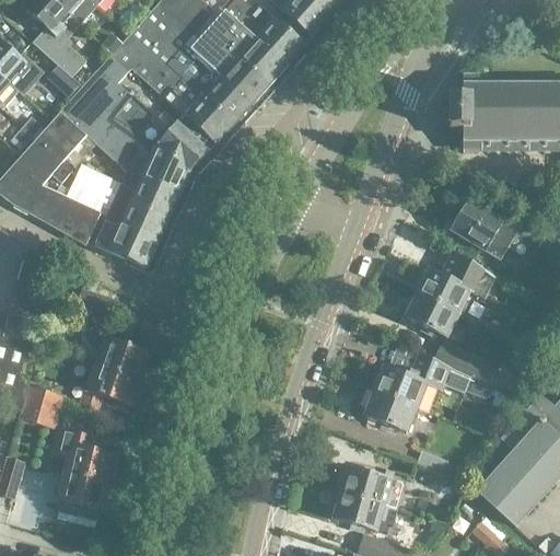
[(80,23),(54,0),(30,0),(24,7),(46,26),(32,42),(58,65),(71,77),(86,60),(65,41),(80,23)]
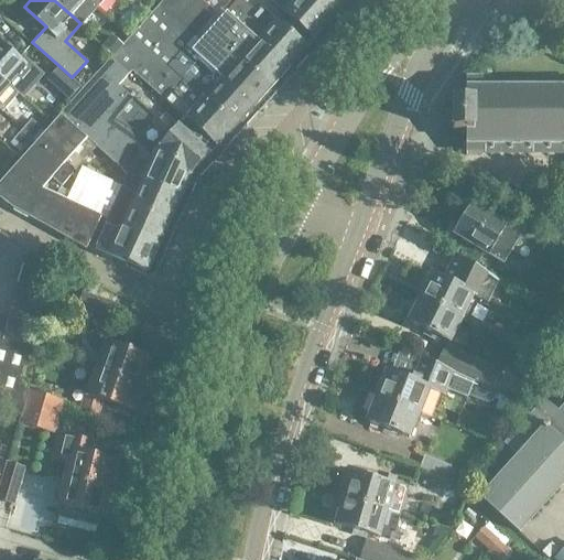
[(54,0),(80,23),(82,24),(97,6),(90,0),(54,0)]
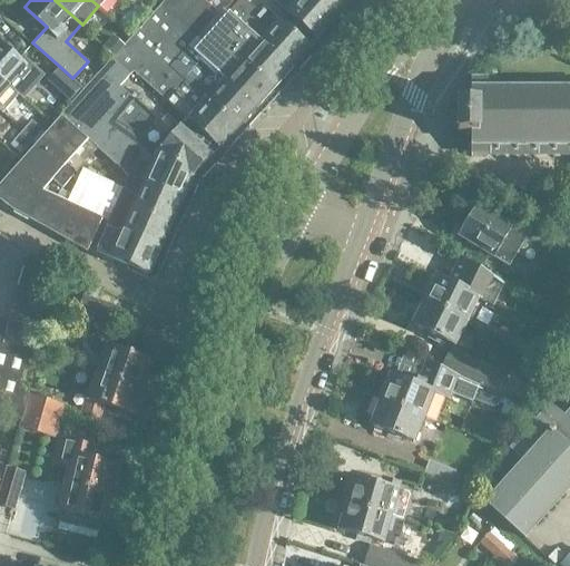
[(170,66),(188,46),(206,26),(224,7),(223,6),(217,11),(205,0),(161,0),(134,32),(128,39),(111,57),(129,74),(134,68),(185,116),(182,120),(214,148),(217,145),(217,146),(236,125),(206,98),(203,95),(170,66)]
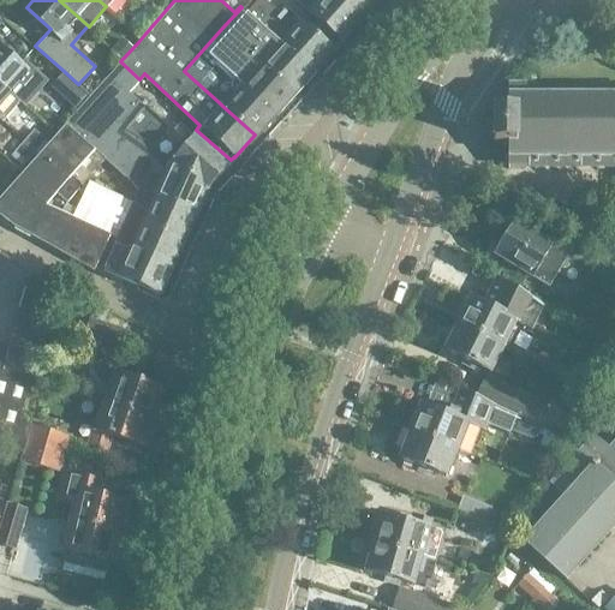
[(248,10),(246,11),(257,21),(312,71),(333,48),(279,0),(274,6),(267,0),(245,0),(242,5),(248,10)]
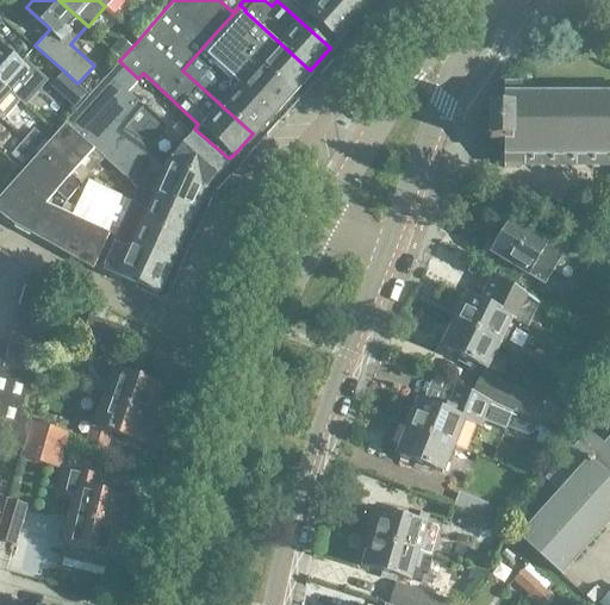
[(294,0),(303,7),(338,41),(358,18),(337,0),(294,0)]
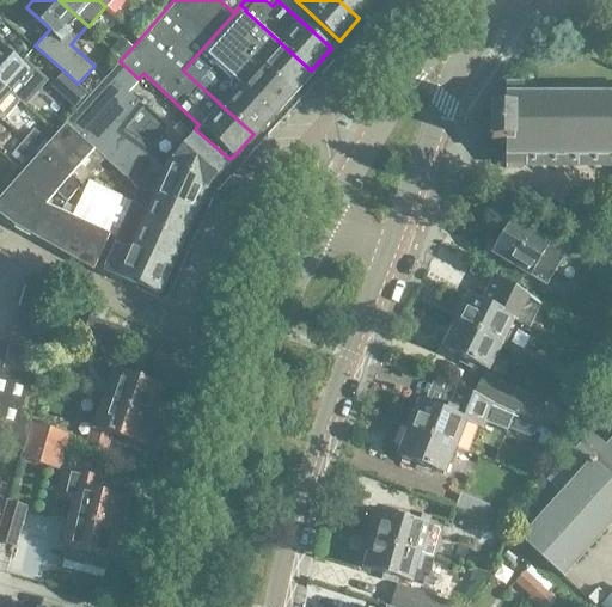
[(338,0),(359,18),(374,0),(338,0)]
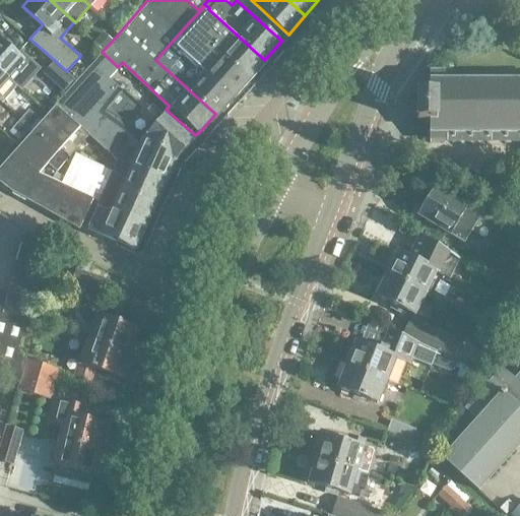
[(264,60),(217,17),(208,9),(208,10),(204,6),(188,23),(218,51),(248,78),(264,60)]
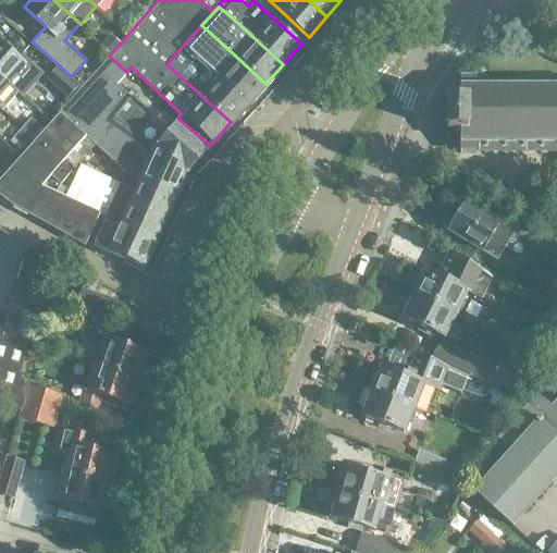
[(234,54),(201,25),(184,45),(198,57),(248,102),(265,84),(234,54)]
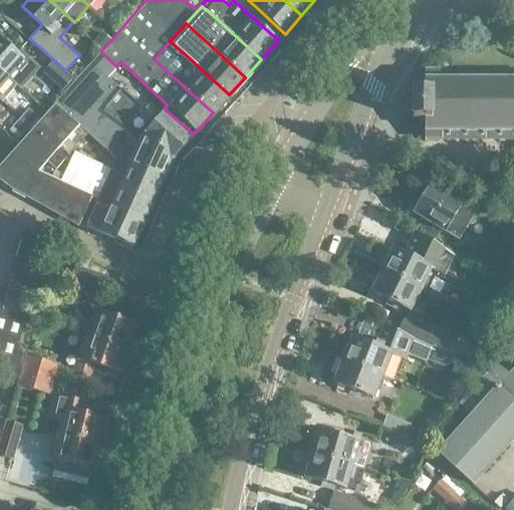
[(0,68),(8,75),(15,67),(20,71),(27,63),(6,44),(10,40),(0,31),(0,68)]
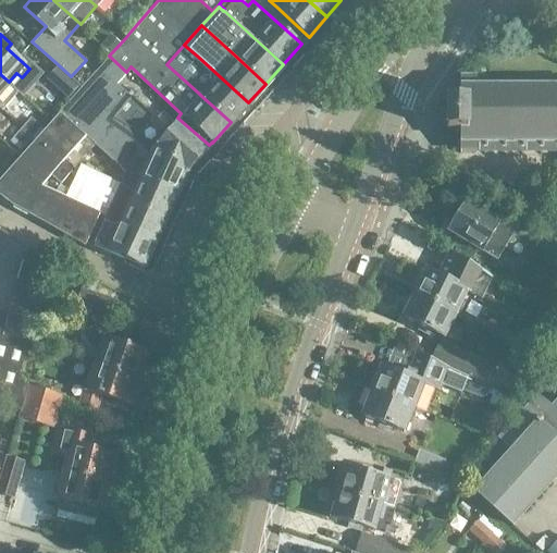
[(248,102),(198,57),(184,45),(166,64),(198,93),(231,122),(248,102)]
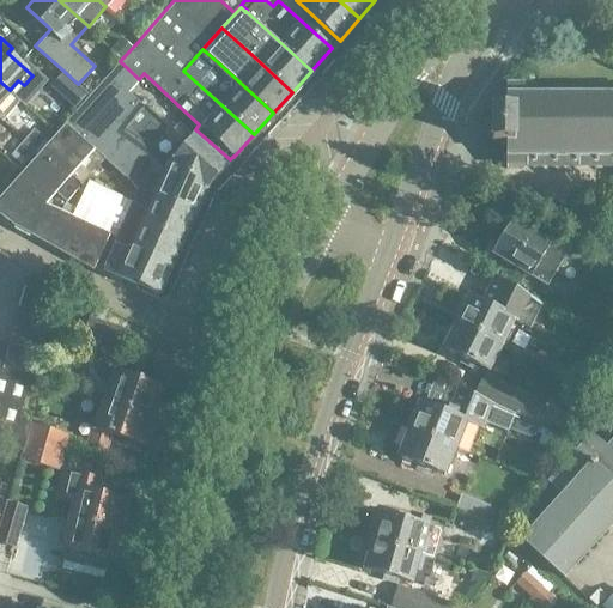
[(139,79),(120,61),(66,121),(104,154),(139,186),(195,212),(206,187),(226,165),(225,164),(230,159),(195,129),(190,134),(171,117),(165,123),(129,89),(139,79)]
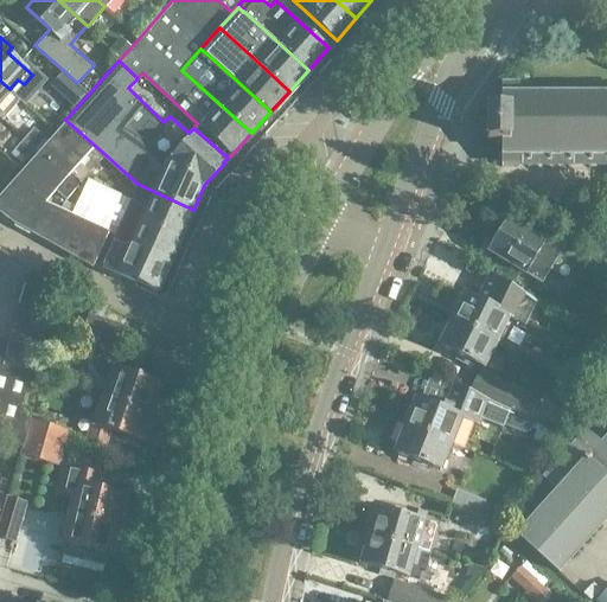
[(85,91),(77,83),(63,70),(50,83),(74,106),(85,91)]
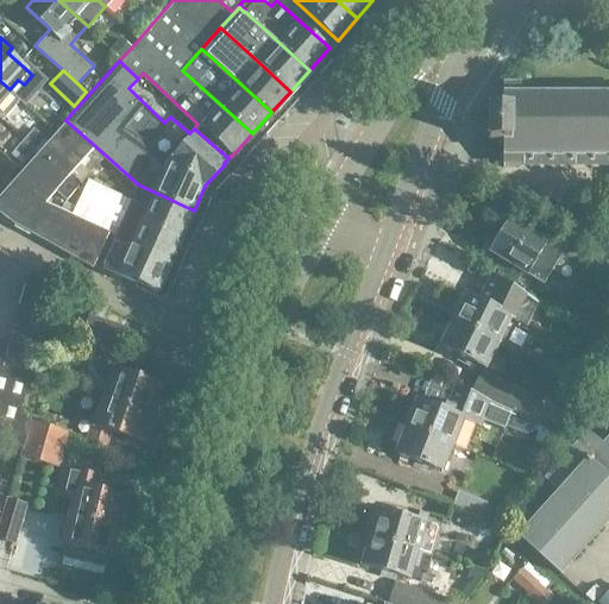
[(10,89),(0,81),(0,111),(6,105),(0,100),(10,89)]
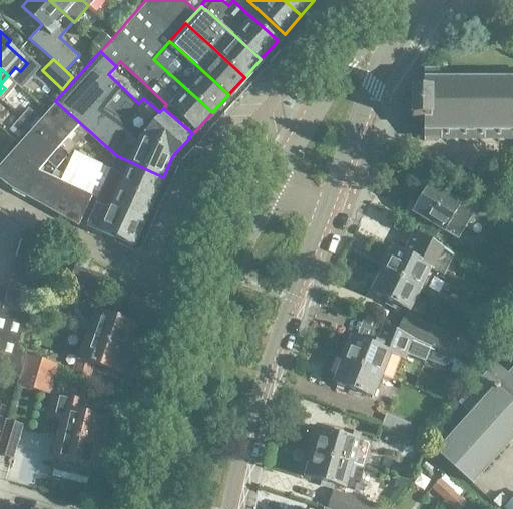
[(438,69),(424,69),(424,79),(411,79),(412,89),(412,93),(406,95),(404,98),(402,101),(402,104),(402,107),(403,109),(406,111),(408,112),(412,113),(412,128),(424,129),(424,138),(438,138),(438,135),(512,135),(512,71),(438,72),(438,69)]
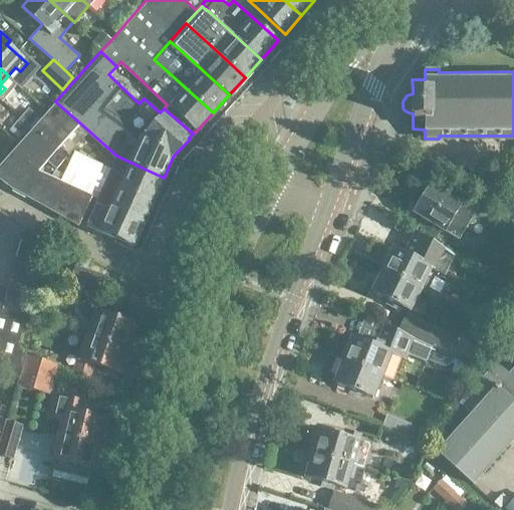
[(57,148),(60,145),(68,152),(87,130),(55,101),(36,122),(36,123),(0,164),(0,178),(13,188),(56,212),(78,225),(80,220),(92,195),(50,175),(39,170),(57,148)]
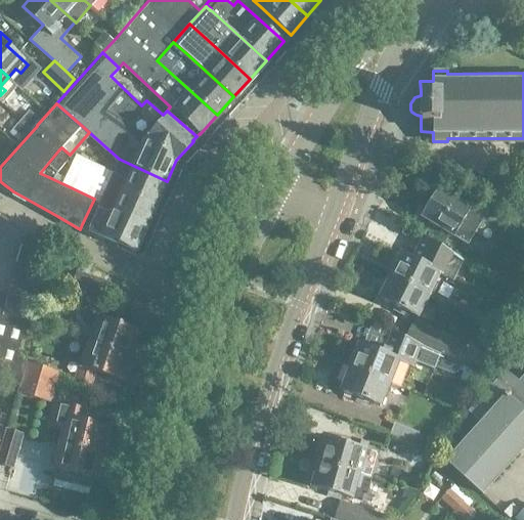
[(22,136),(39,118),(29,109),(12,127),(22,136)]
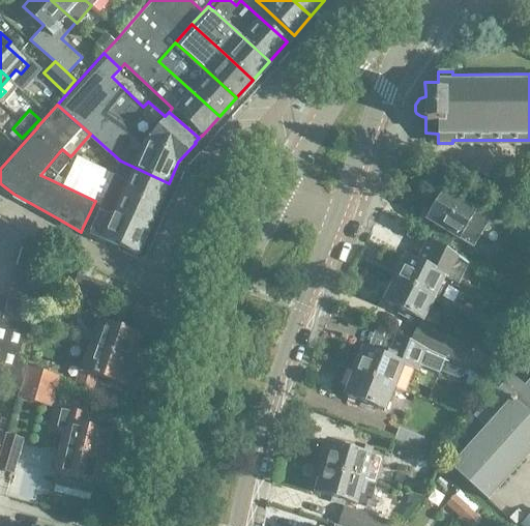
[(147,228),(169,183),(120,161),(116,171),(104,196),(99,205),(147,228)]
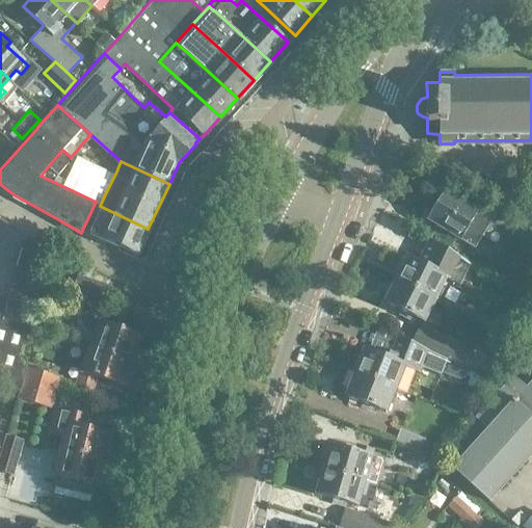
[(428,217),(469,242),(474,245),(495,212),(479,204),(475,210),(445,191),(428,217)]
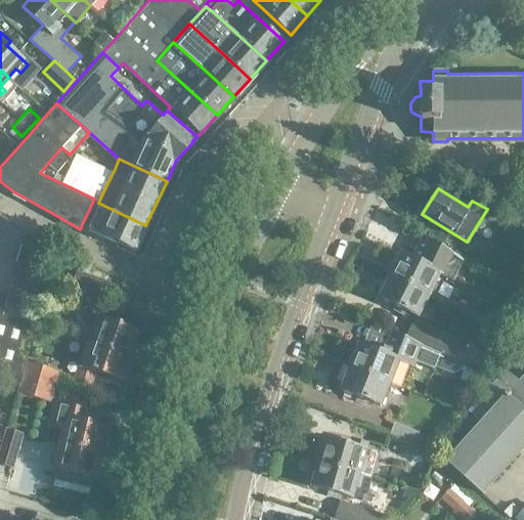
[(145,225),(98,203),(87,226),(135,249),(145,225)]
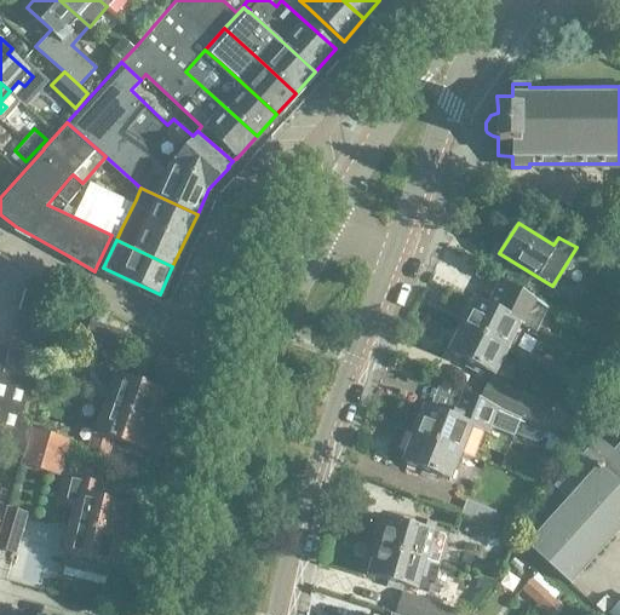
[(0,441),(22,454),(26,444),(32,426),(19,423),(32,377),(61,282),(29,275),(9,344),(0,342),(0,441)]
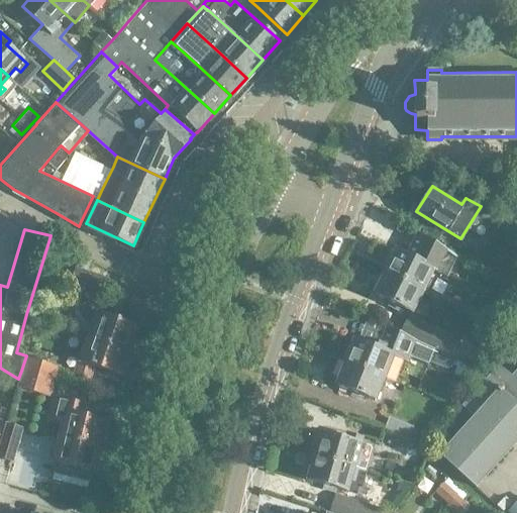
[(396,247),(385,270),(421,288),(432,267),(447,274),(456,254),(419,232),(413,240),(407,253),(396,247)]
